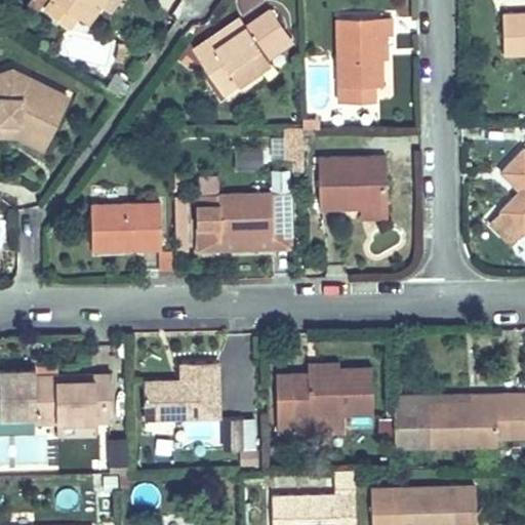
[(27,0),(70,31),(94,0),(27,0)]
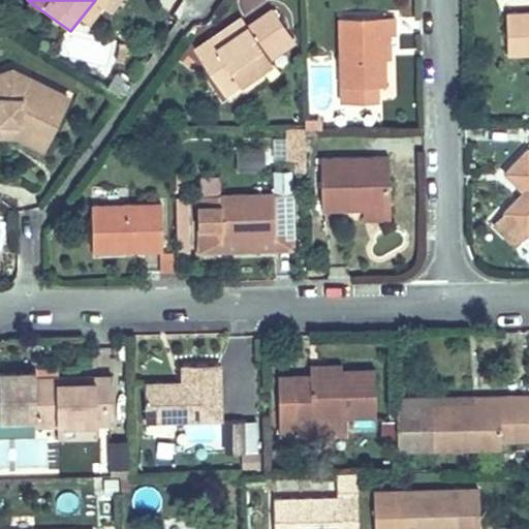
[(253,14),(229,33),(228,34),(195,59),(185,47),(169,61),(205,113),(286,50),(253,14)]
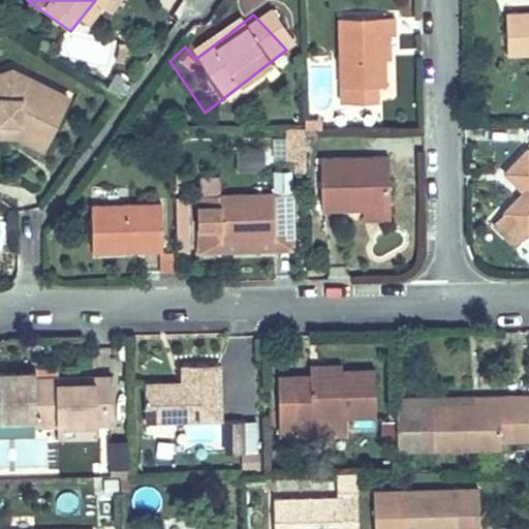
[(528,14),(522,16),(492,16),(493,60),(528,60),(528,14)]
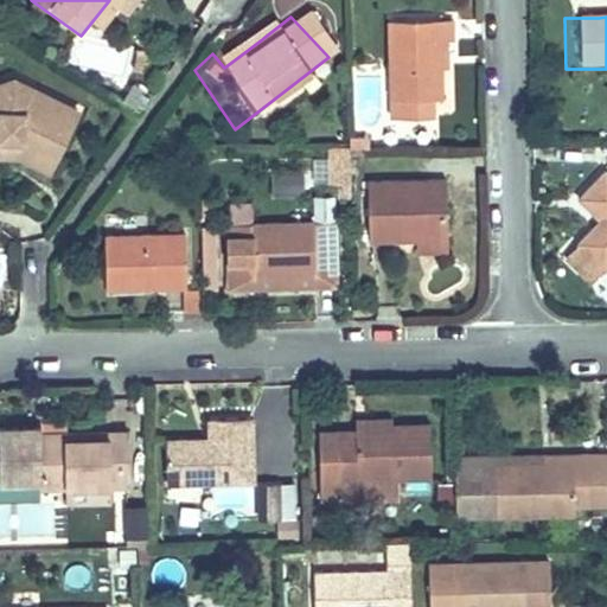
[(441,65),(441,39),(453,39),(453,18),(390,18),(390,115),(393,115),(433,115),(433,96),(441,96),(441,65)]
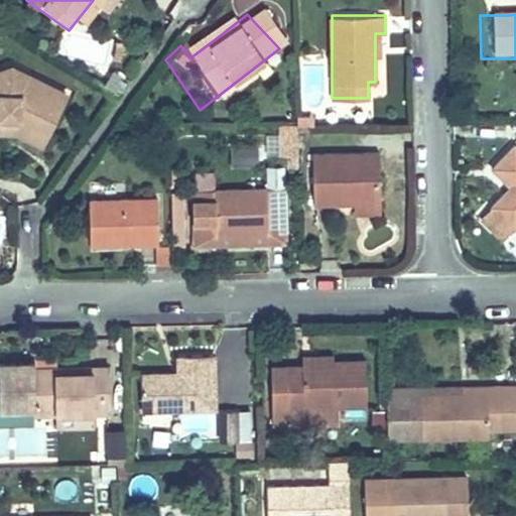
[(180,45),(190,57),(223,33),(214,22),(205,28),(180,45)]
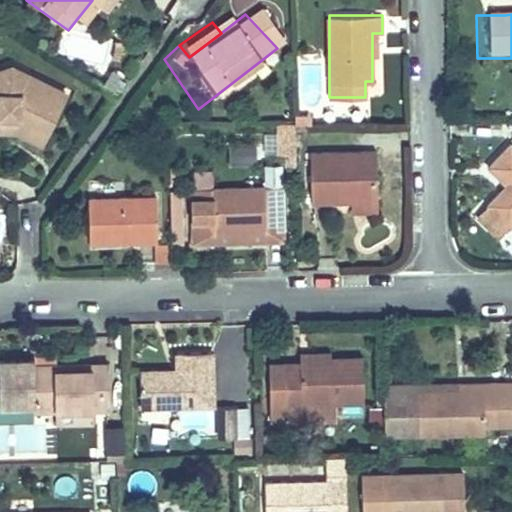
[(0,70),(0,125),(30,136),(51,97),(4,71),(0,70)]
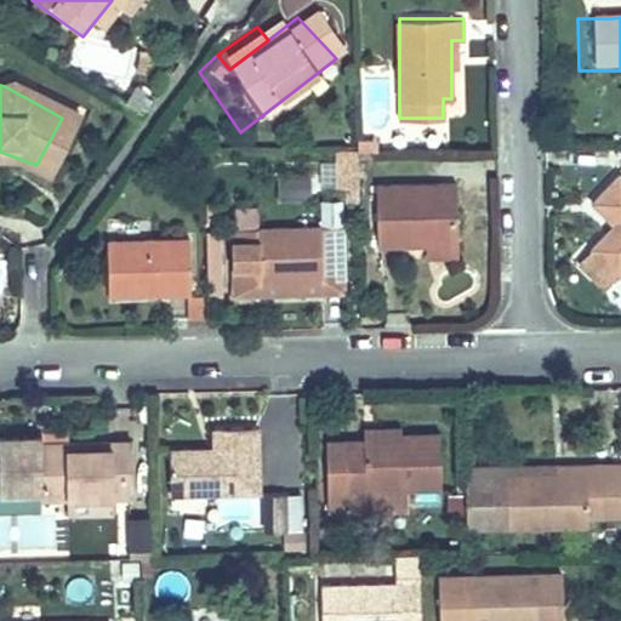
[(335,147),(335,186),(359,186),(358,147),(335,147)]
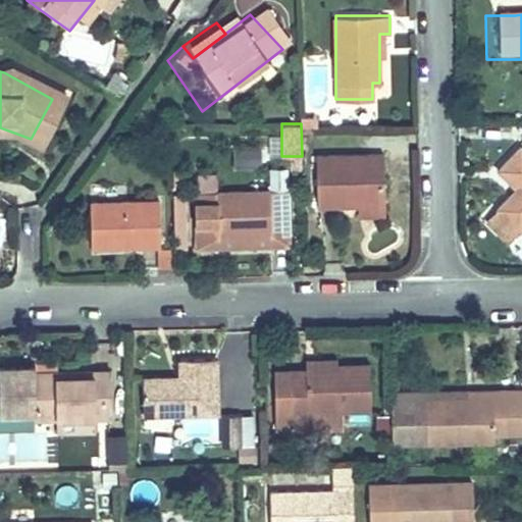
[(0,150),(3,151),(23,157),(31,139),(0,127),(0,150)]
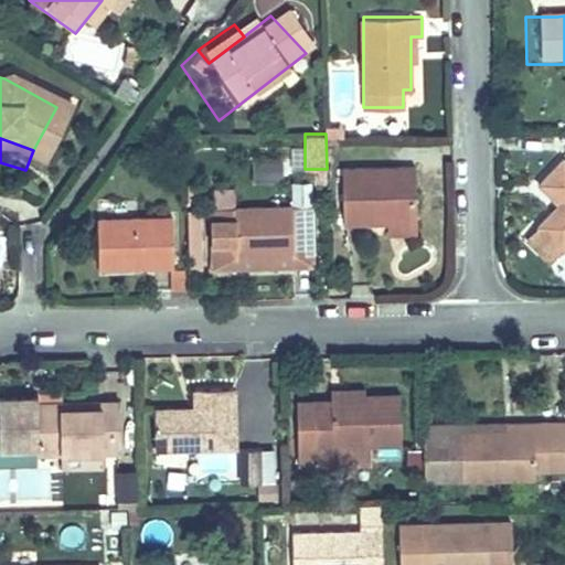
[(564,243),(564,187),(543,163),(511,192),(533,215),(525,223),(514,233),(543,264),(564,243)]
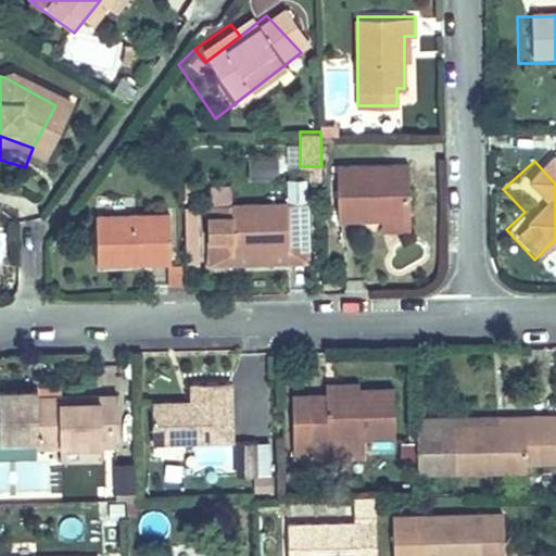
[(414,211),(413,162),(333,163),(335,226),(367,225),(366,203),(390,202),(390,211),(414,211)]
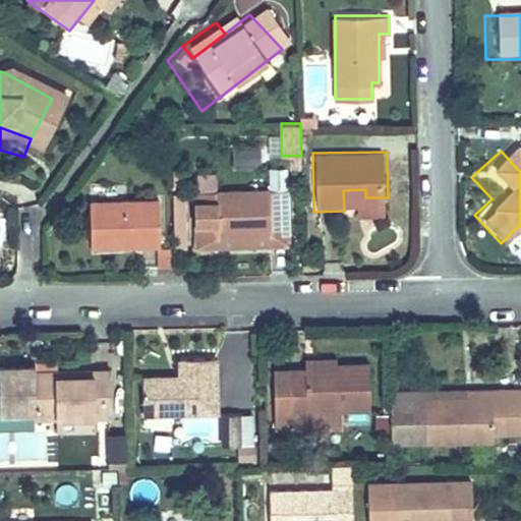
[(365,197),(365,189),(343,190),(344,211),(354,211),(365,211),(365,197)]
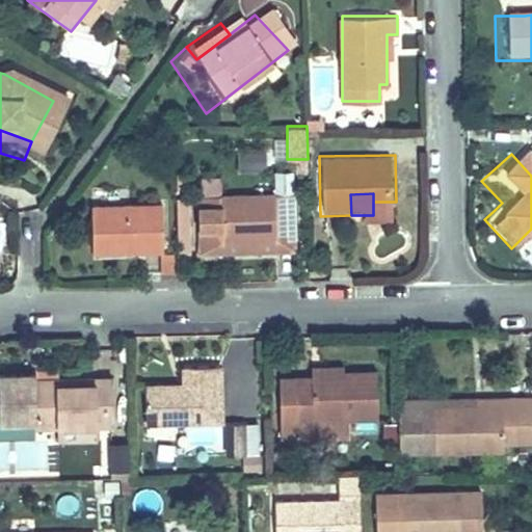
[(160,198),(163,262),(175,262),(171,198),(160,198)]
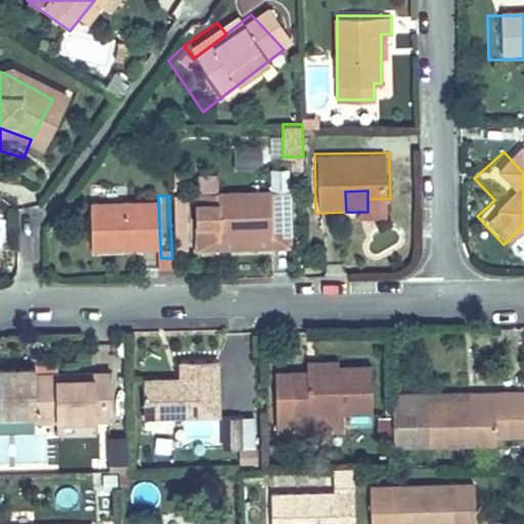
[(273,195),(177,195),(178,256),(231,257),(274,258),(273,195)]
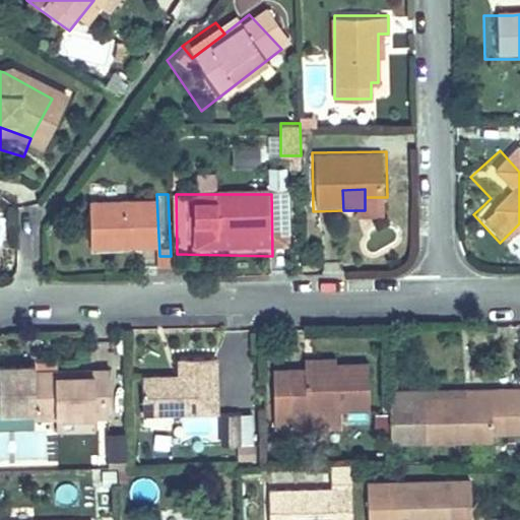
[(137,205),(67,205),(64,258),(101,258),(139,258),(137,205)]
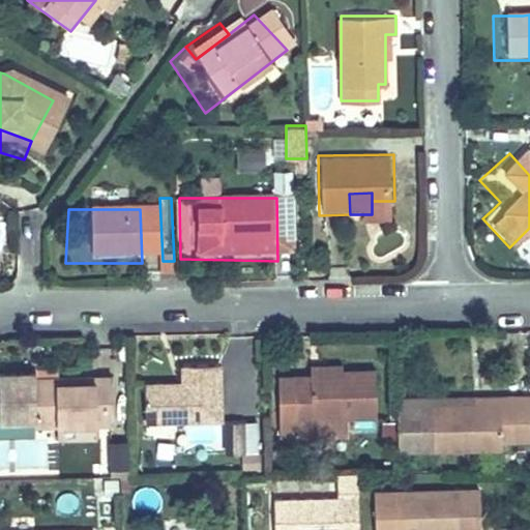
[(163,280),(163,261),(145,261),(146,278),(163,280)]
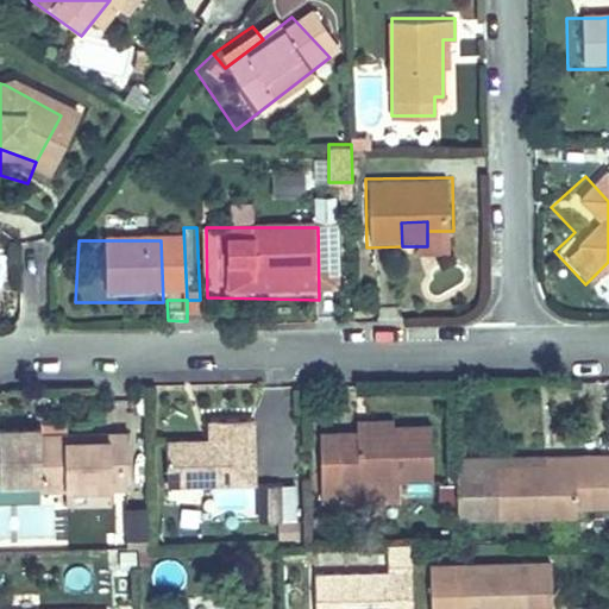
[(0,482),(43,482),(43,489),(74,488),(120,488),(133,487),(132,427),(74,428),(42,428),(42,421),(0,421),(0,482)]
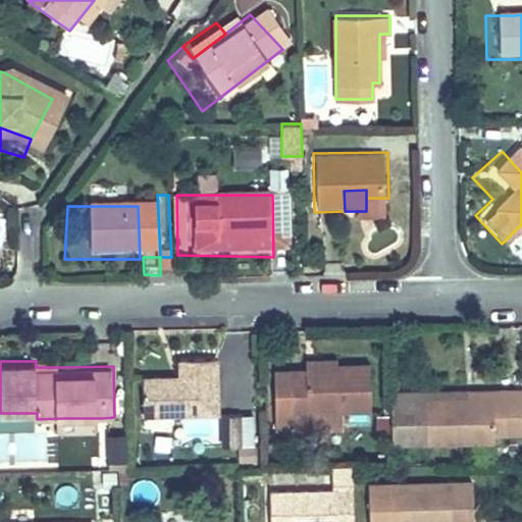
[(300,364),(283,364),(283,382),(318,382),(318,371),(318,364),(300,364)]
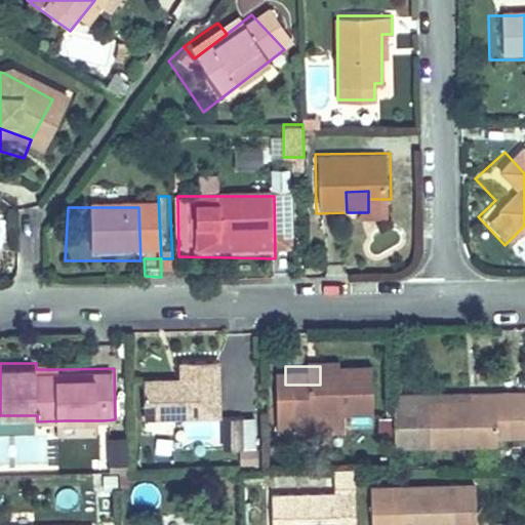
[(219,372),(176,373),(177,390),(160,390),(127,391),(128,434),(220,432),(219,372)]
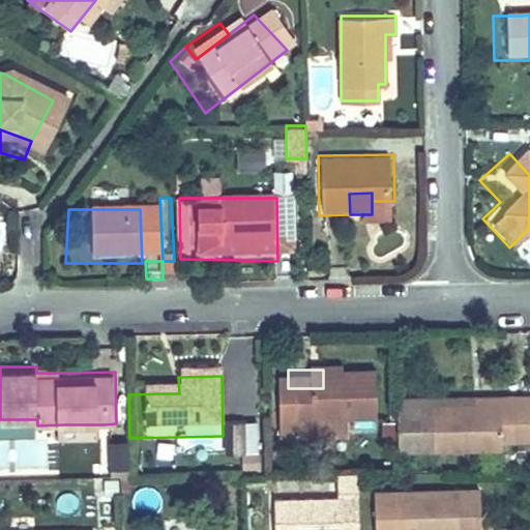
[(288,388),(256,388),(257,431),(352,431),(351,377),(323,377),(323,388),(288,388)]
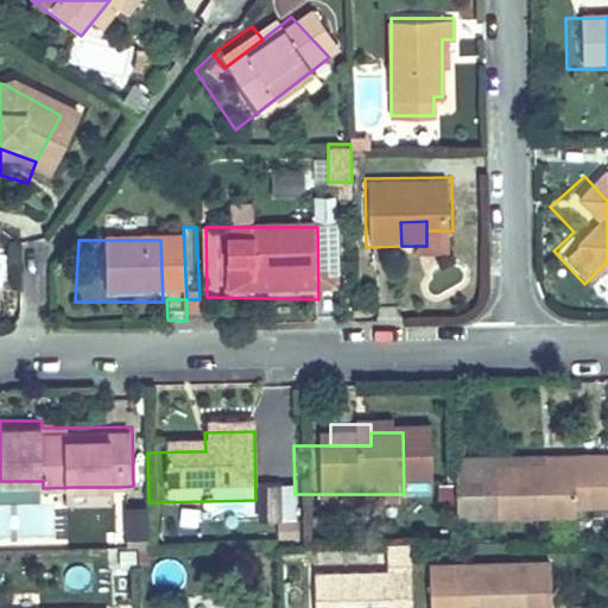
[(589,518),(588,461),(500,463),(431,464),(432,534),(555,532),(555,519),(589,518)]
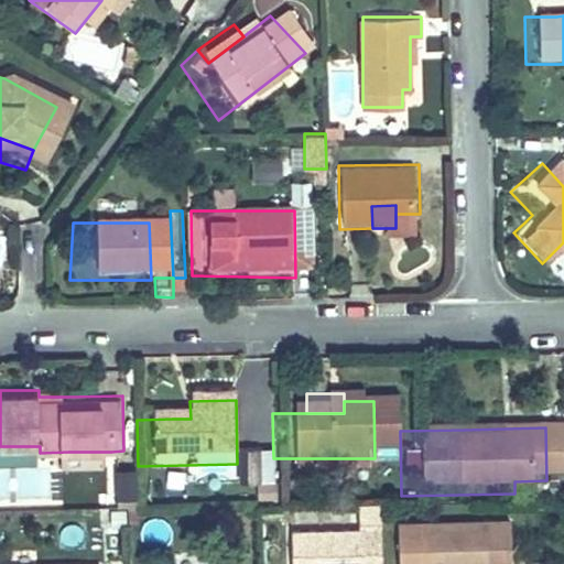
[(111,478),(111,452),(68,452),(68,479),(111,478)]
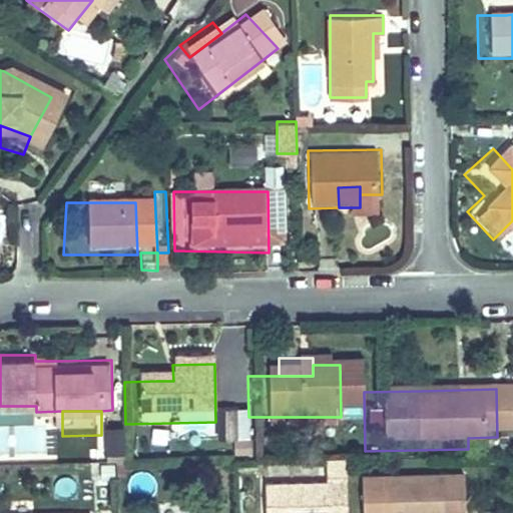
[(346,512),(345,455),(326,455),(327,482),(261,483),(261,512),(283,512),(284,511),(314,510),(314,512),(346,512)]
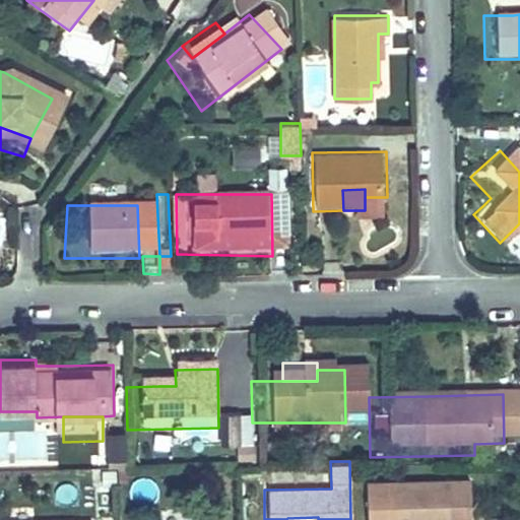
[(455,519),(456,481),(365,481),(364,519),(455,519)]
